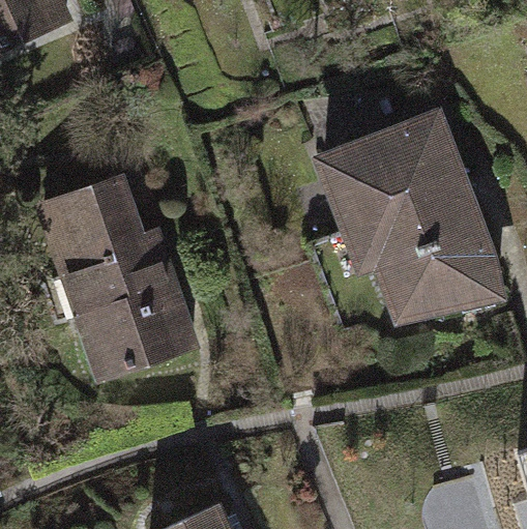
[(0,0),(0,51),(78,8),(72,0),(0,0)]
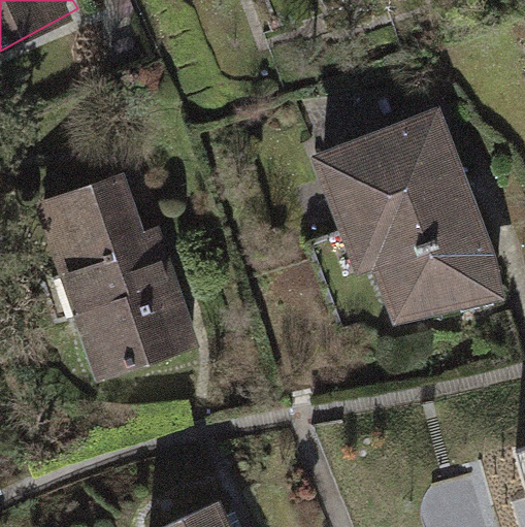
[(506,298),(440,105),(312,154),(358,275),(374,270),(395,325),(506,298)]
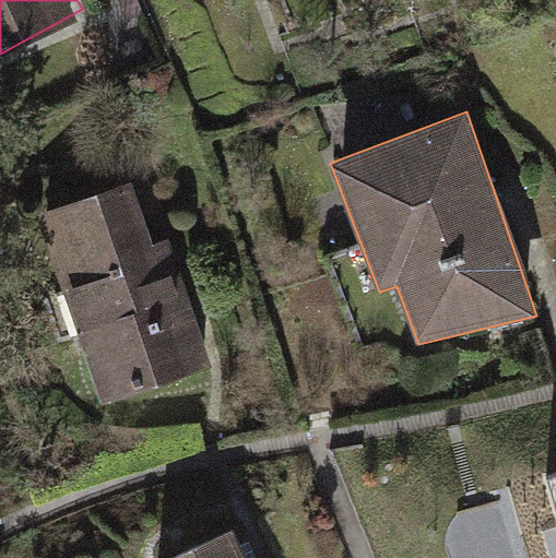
[(131,185),(37,218),(104,406),(213,368),(168,239),(153,245),(131,185)]
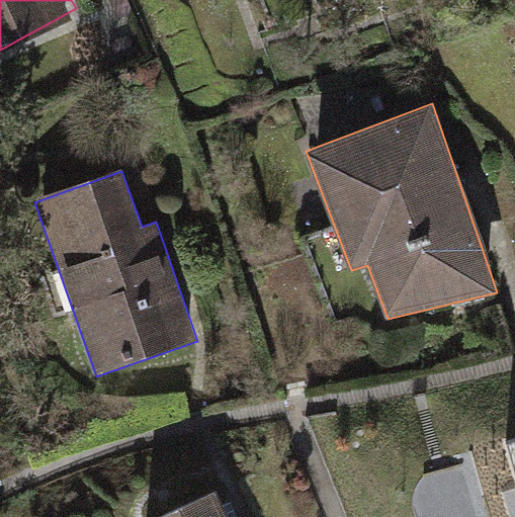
[(514,441),(506,445),(514,478),(514,441)]
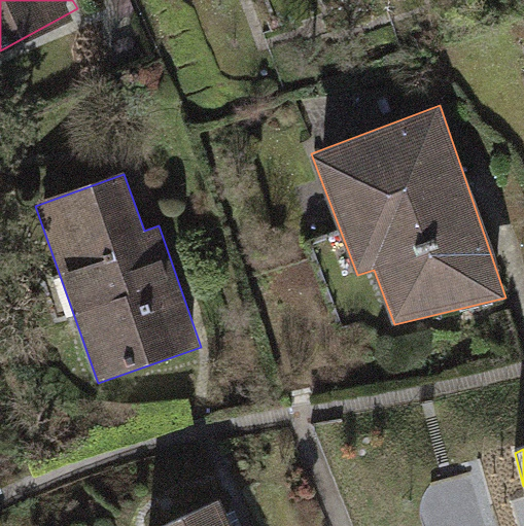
[(223,525),(215,505),(168,525),(223,525)]
